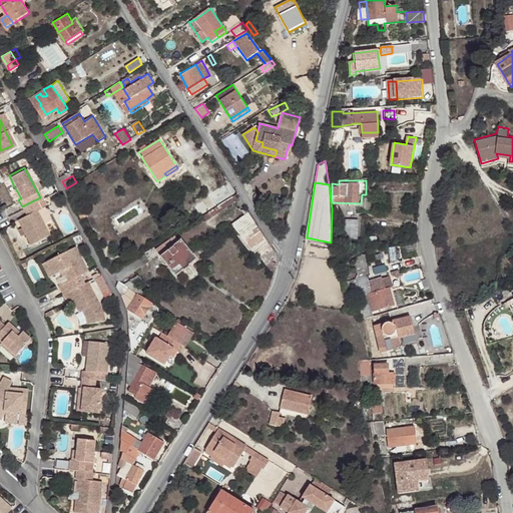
[(211,194),(218,204),(227,199),(233,195),(226,184),(211,194)]
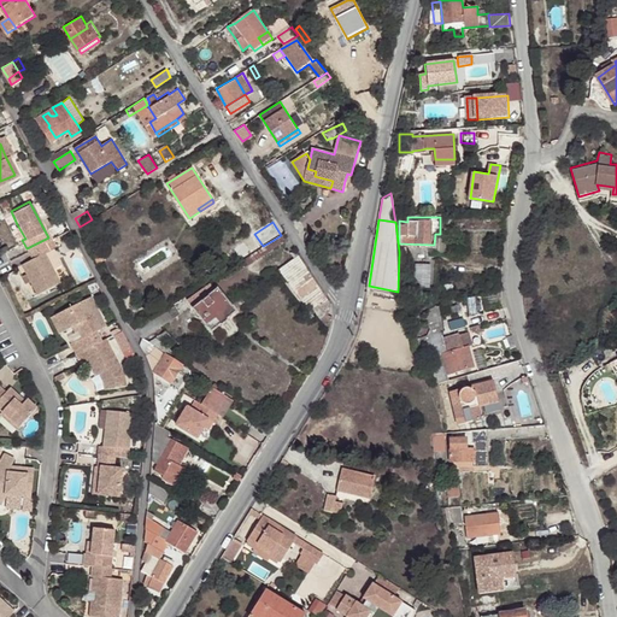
[(17,224),(13,227),(22,240),(25,239),(17,224)]
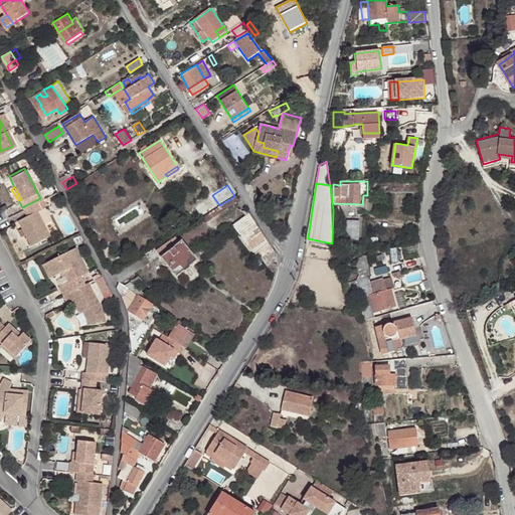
[(228,200),(230,204),(238,200),(239,195),(238,194),(234,196),(228,200)]
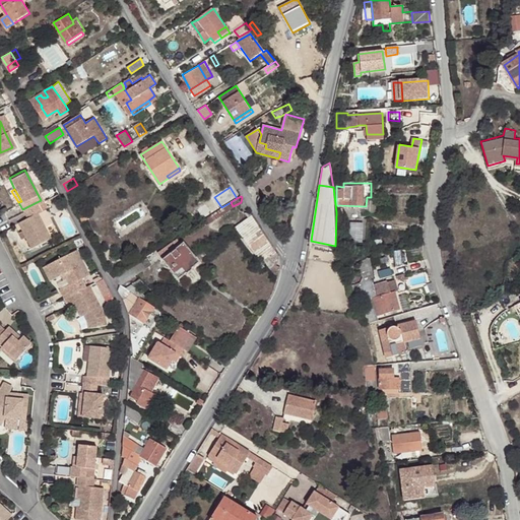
[(41,200),(22,209),(25,216),(16,221),(23,235),(29,246),(49,236),(36,210),(45,206),(45,205),(42,199),(41,200)]
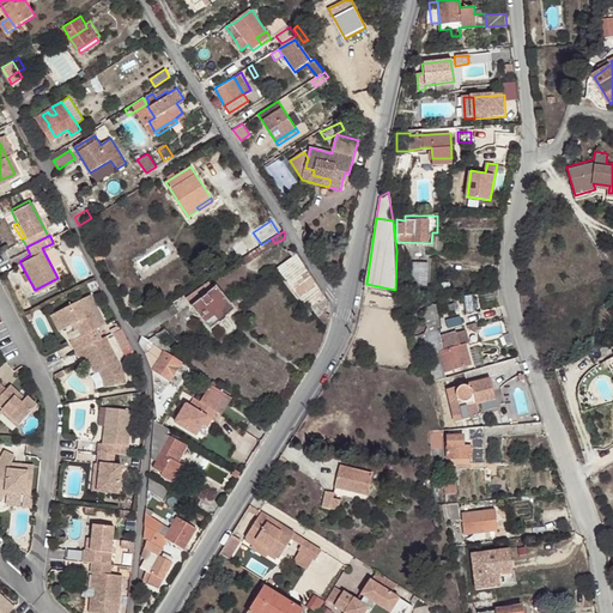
[(250,252),(242,258),(244,262),(274,243),(272,238),(261,244),(250,252)]
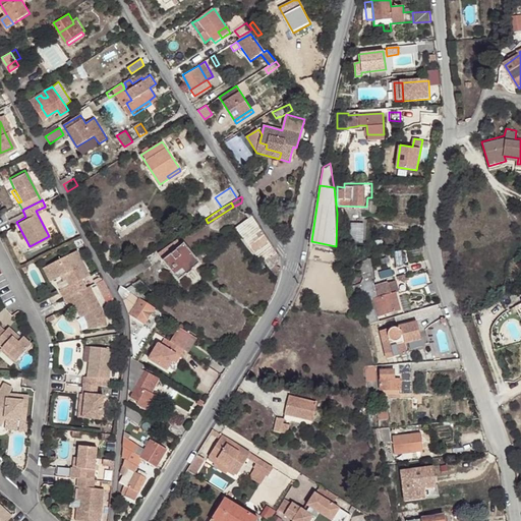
[(198,209),(205,220),(206,219),(213,214),(207,204),(198,209)]
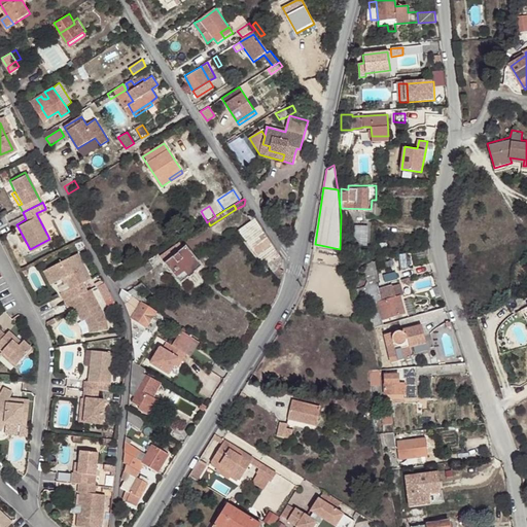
[(268,261),(281,281),(283,273),(279,268),(282,259),(282,257),(256,217),(240,227),(265,264),(268,261)]
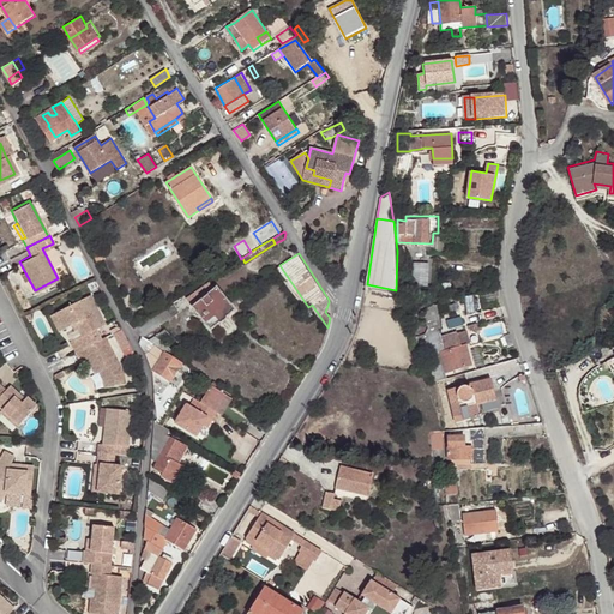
[(19,262),(14,264),(23,280),(28,277),(19,262)]
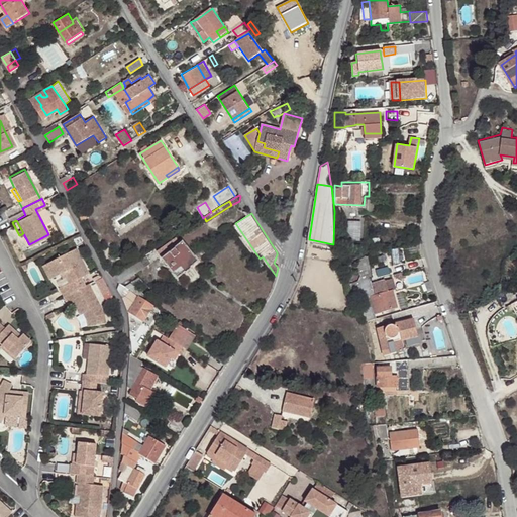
[(347,221),(346,240),(359,241),(360,222),(347,221)]
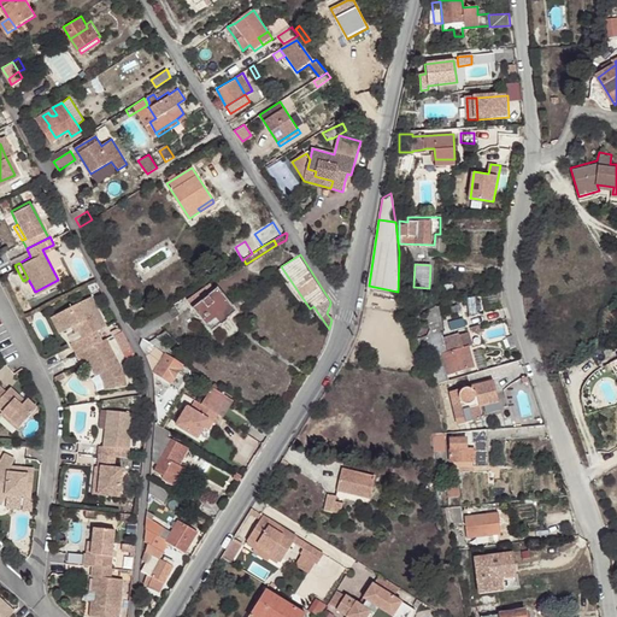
[(192,293),(157,316),(163,325),(187,310),(186,309),(192,305),(213,331),(238,312),(219,288),(217,289),(211,282),(194,294),(192,293)]
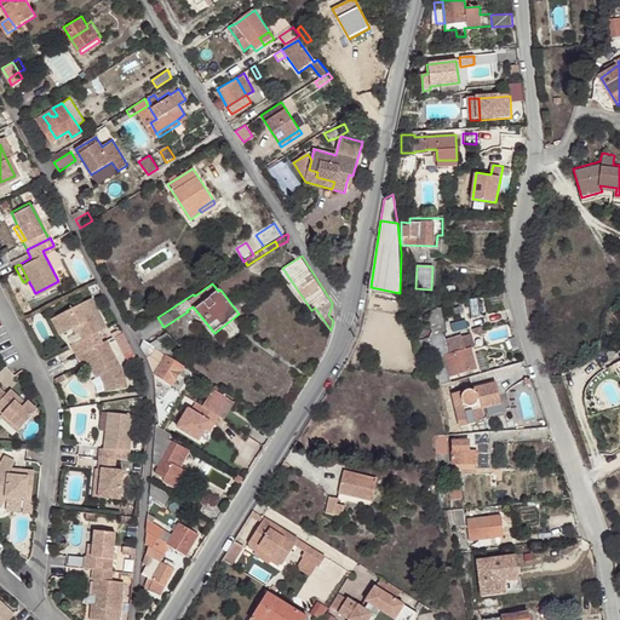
[(86,293),(50,313),(59,329),(68,325),(72,322),(74,327),(79,336),(67,342),(72,351),(75,350),(97,338),(92,328),(102,322),(86,293)]
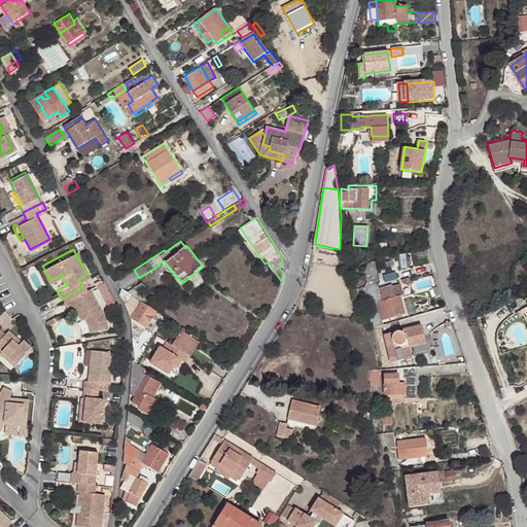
[(396,264),(394,252),(373,255),(374,264),(372,264),(361,268),(364,292),(378,288),(377,281),(379,280),(377,267),(396,264)]
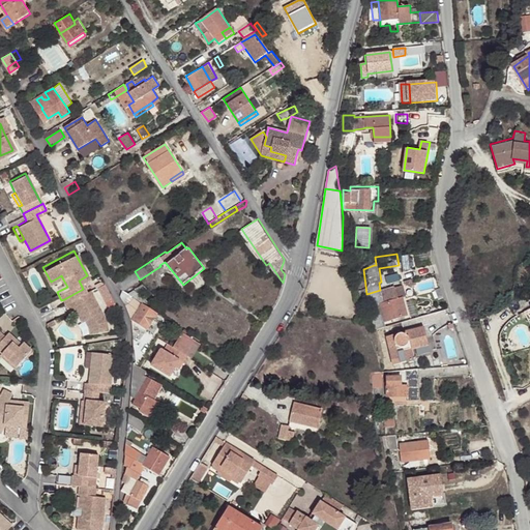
[(42,267),(39,269),(47,284),(51,282),(42,267)]
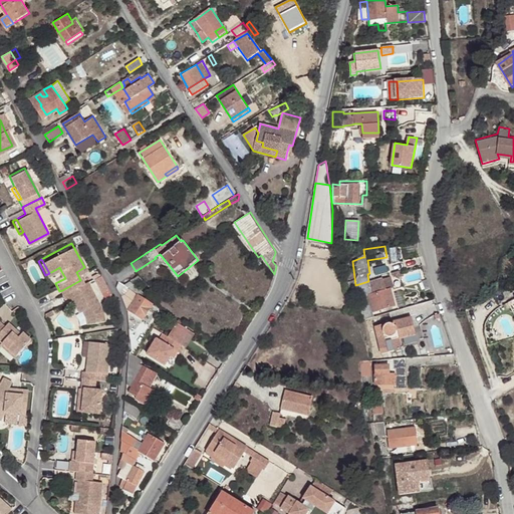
[(99,308),(83,278),(80,280),(62,290),(66,297),(69,295),(76,308),(79,307),(81,306),(84,311),(81,312),(82,320),(101,317),(99,308)]
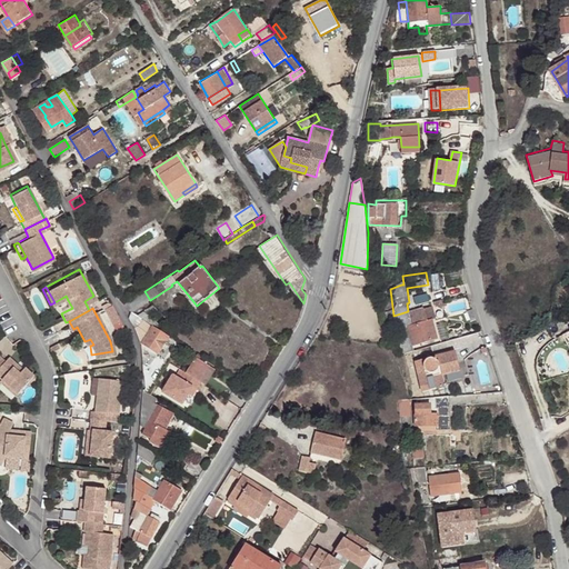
[(432,308),(423,310),(427,320),(432,319),(436,318),(432,308)]
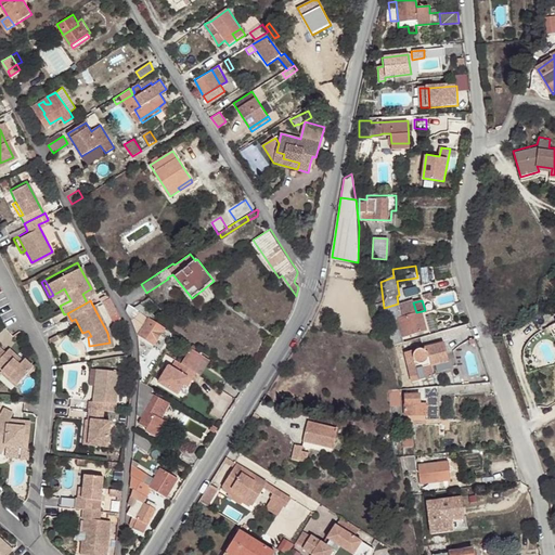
[(398,306),(398,304),(384,308),(395,346),(402,343),(400,337),(422,331),(416,312),(413,302),(398,306)]
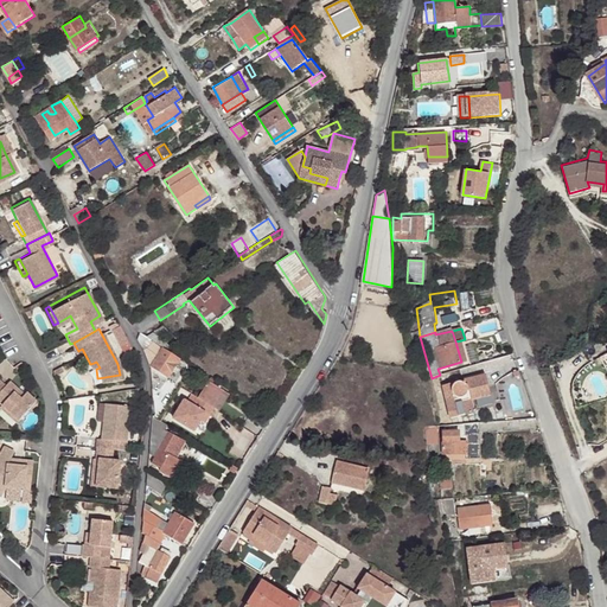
[(140,333),(152,365),(158,369),(167,376),(180,357),(164,346),(163,347),(140,333)]
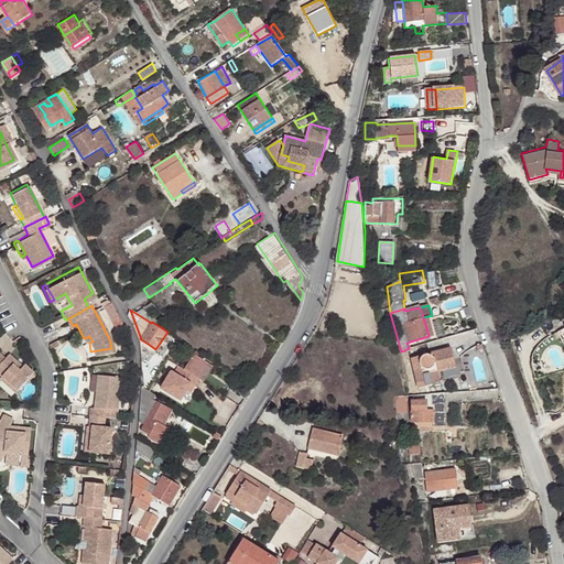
[(423,317),(429,336),(434,335),(429,316),(423,317)]
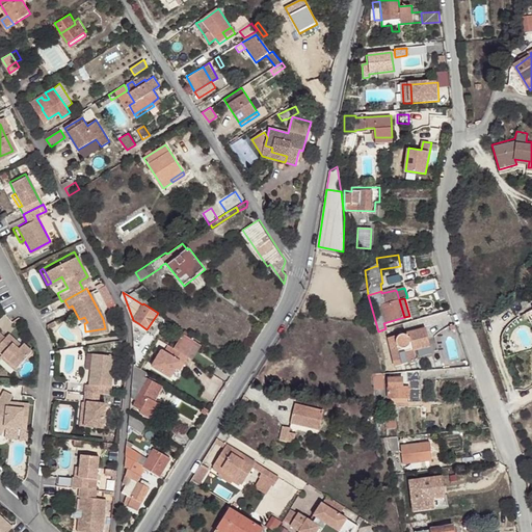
[(147,329),(138,323),(139,331),(143,335),(147,329)]
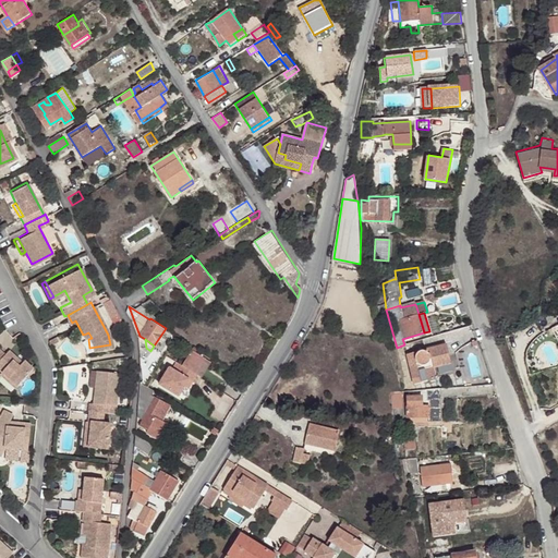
[(439,375),(437,364),(439,363),(455,359),(449,339),(409,351),(415,381),(439,375)]
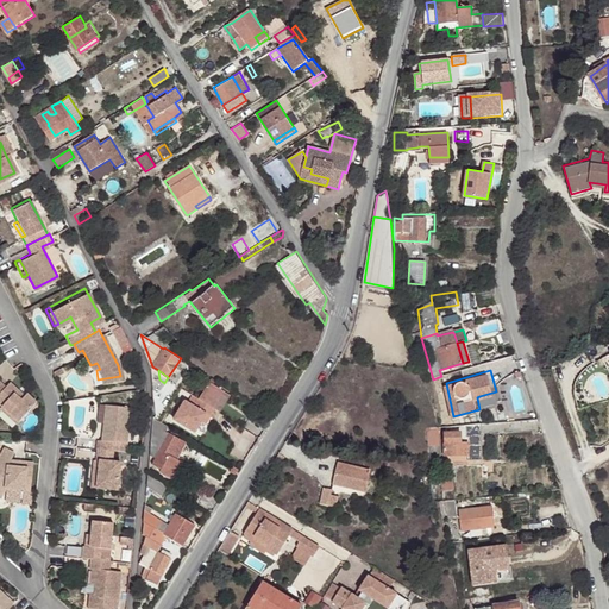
[(0,380),(0,402),(5,406),(20,420),(37,400),(27,391),(25,394),(22,397),(14,391),(18,388),(10,381),(6,384),(0,380)]
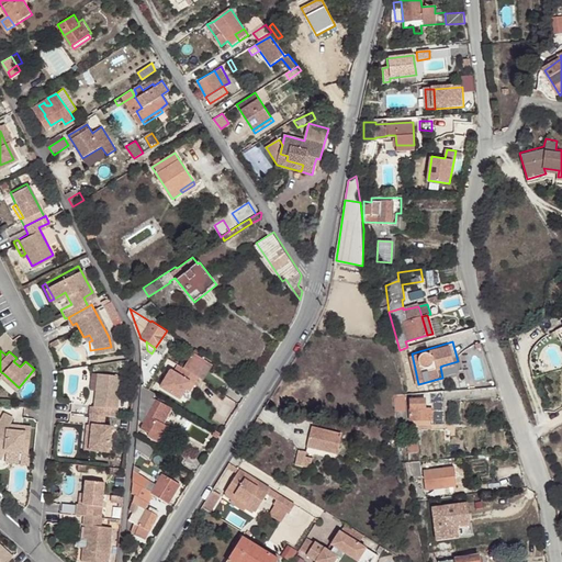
[(194,350),(184,367),(199,375),(210,360),(194,350)]
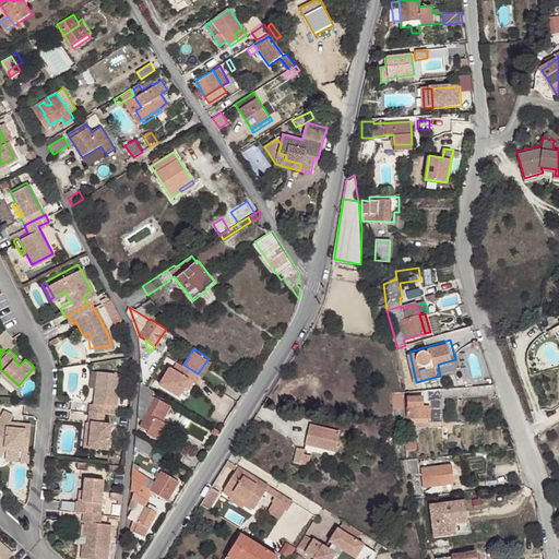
[(16,356),(13,359),(20,365),(23,361),(16,356)]
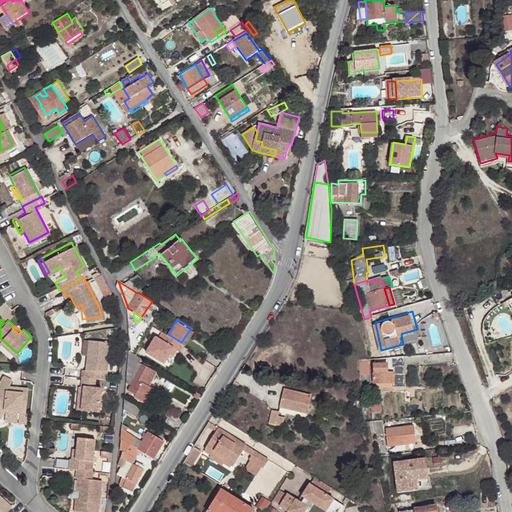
[(140,343),(139,326),(128,326),(129,343),(140,343)]
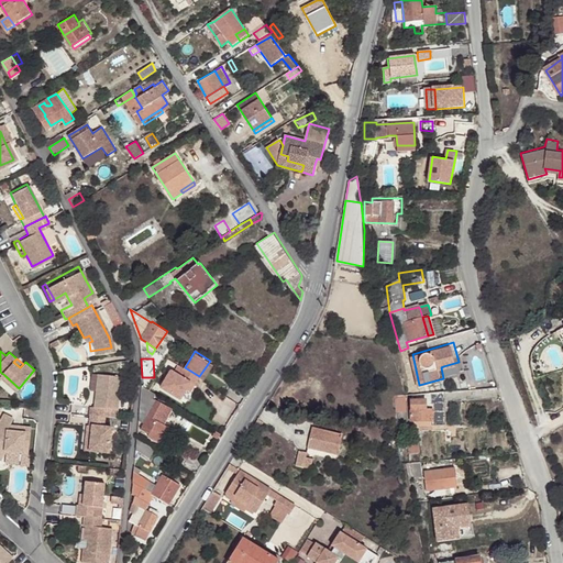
[(210,361),(199,376),(203,379),(213,363),(210,361)]
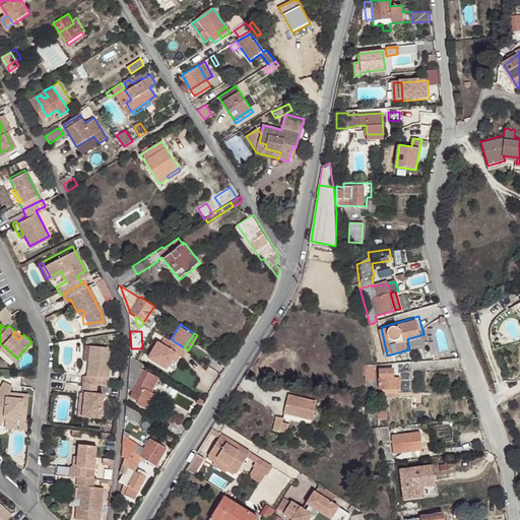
[(426,341),(424,334),(409,338),(412,345),(426,341)]
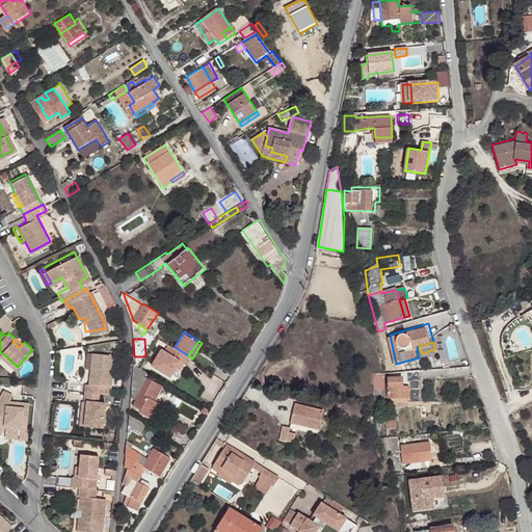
[(188,355),(175,347),(174,346),(169,353),(162,349),(153,363),(171,374),(178,366),(182,358),(185,361),(188,355)]
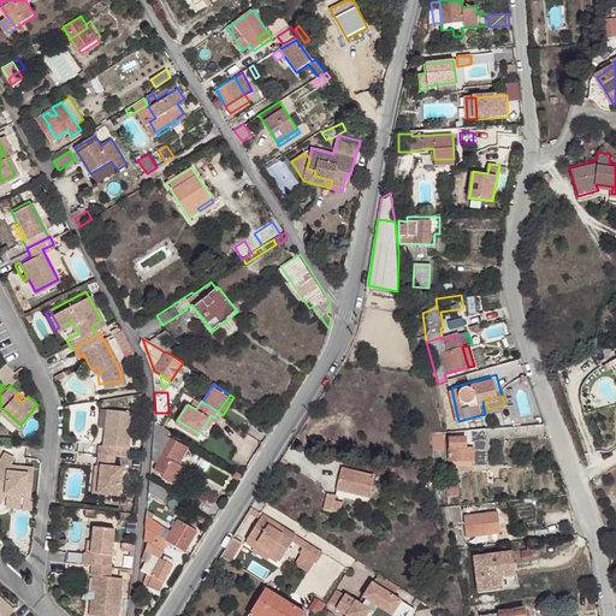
[(129,410),(104,407),(102,425),(100,444),(95,443),(94,452),(124,455),(129,410)]
